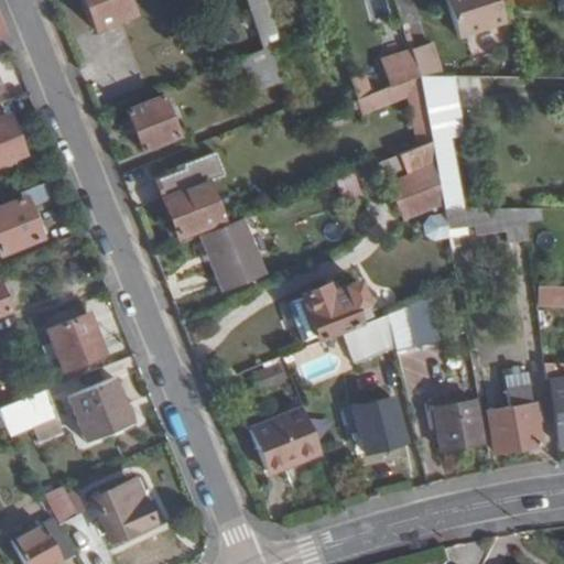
[(79,0),(93,28),(125,14),(119,0),(79,0)]
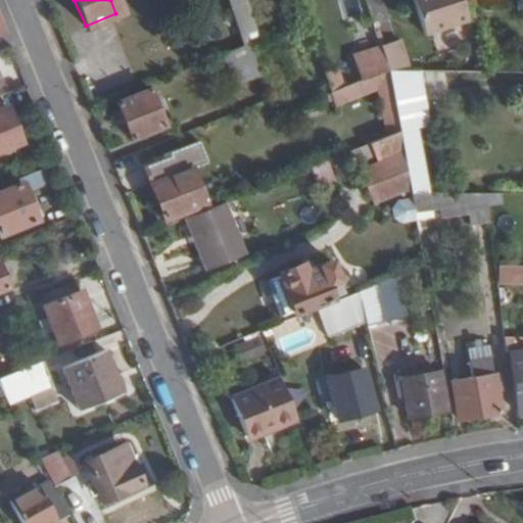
[(227,0),(242,45),(248,42),(257,39),(244,0),(227,0)]
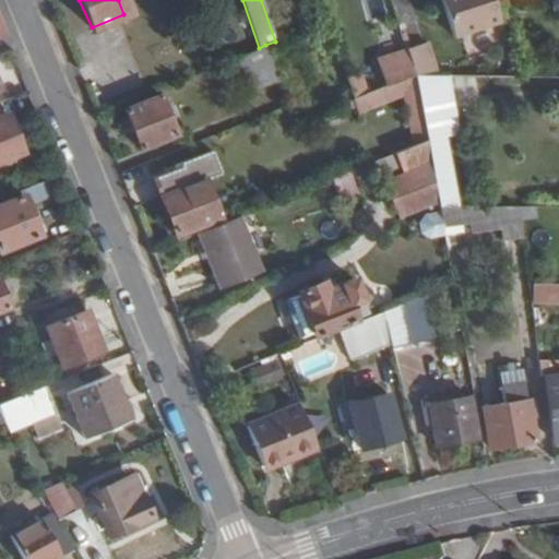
[(494,0),(442,0),(455,37),(501,23),(494,0)]
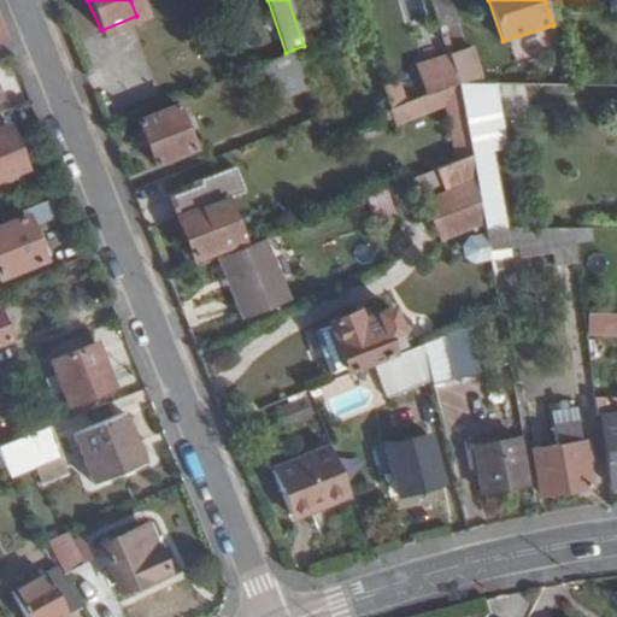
[(471,43),(448,52),(450,56),(458,83),(483,83),(471,43)]
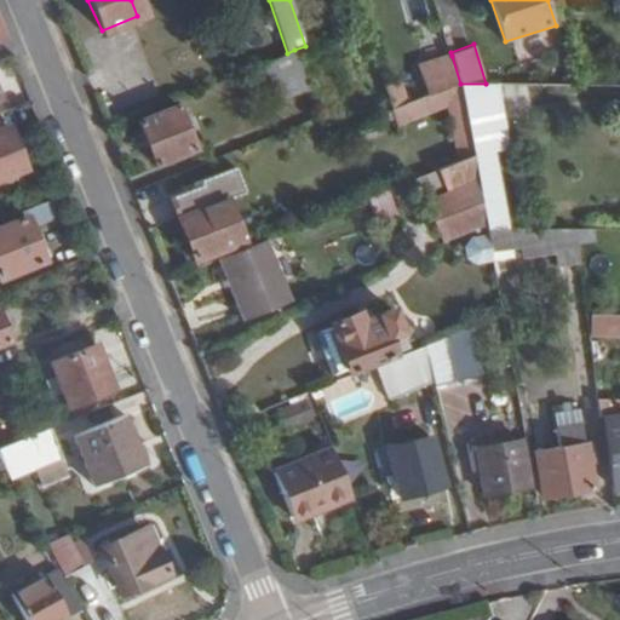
[(287,53),(265,62),(279,98),(308,89),(294,50),(287,53)]
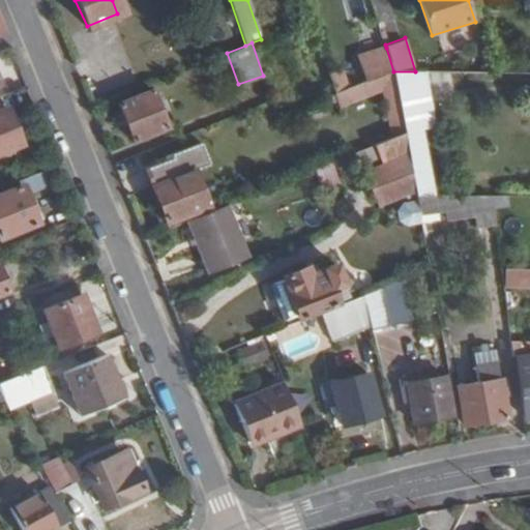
[(359,58),(366,80),(390,71),(393,71),(386,48),(359,58)]
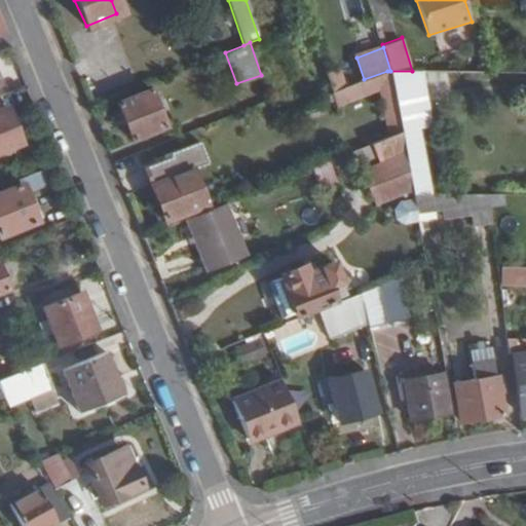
[(364,79),(348,86),(353,99),(379,90),(388,136),(402,130),(390,71),(387,71),(364,79)]
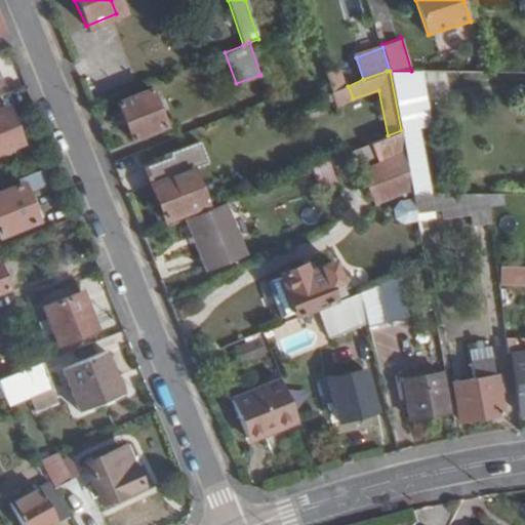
[(390,71),(401,130),(415,129),(412,108),(420,106),(414,71),(411,71),(390,71)]
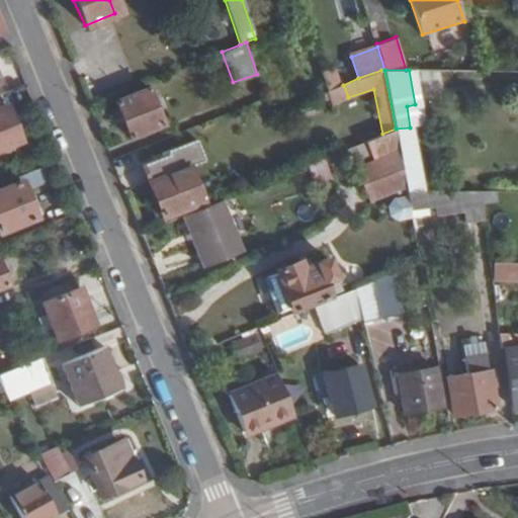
[(164,127),(148,88),(114,100),(132,140),(164,127)]
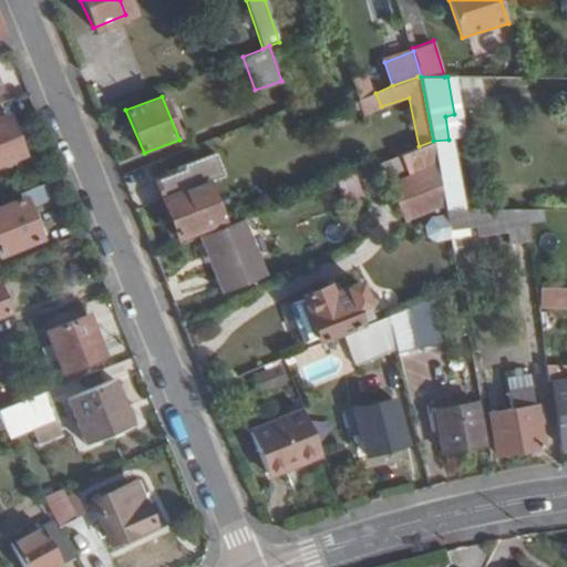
[(4,116),(0,104),(0,163),(24,154),(9,115),(4,116)]
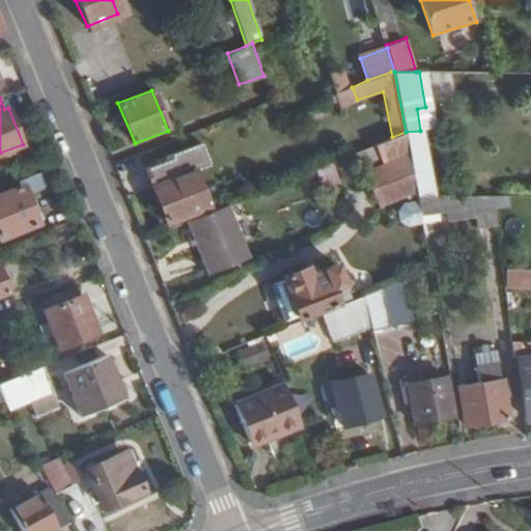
[(420,131),(406,132),(409,154),(416,190),(417,197),(432,196),(420,131)]
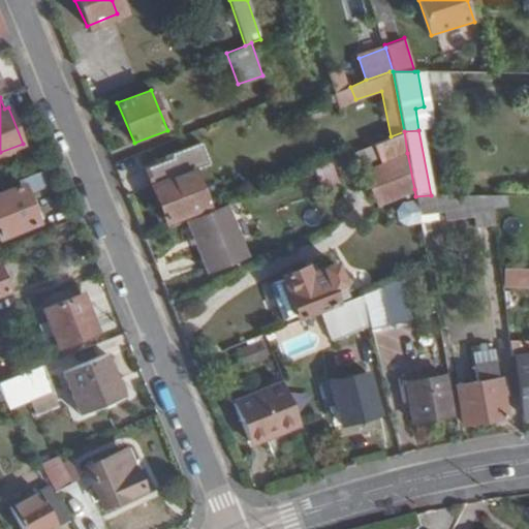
[(404,131),(391,136),(343,156),(348,168),(376,158),(379,165),(407,153),(404,131)]
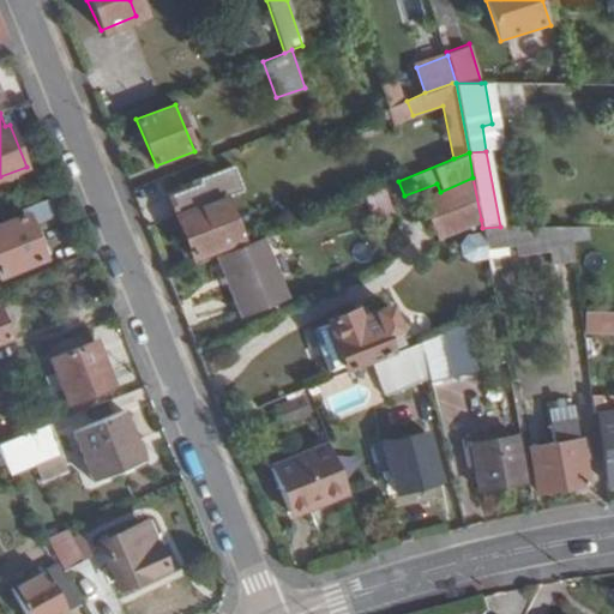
[(473,178),(440,192),(422,199),(439,238),(481,220),(473,178)]
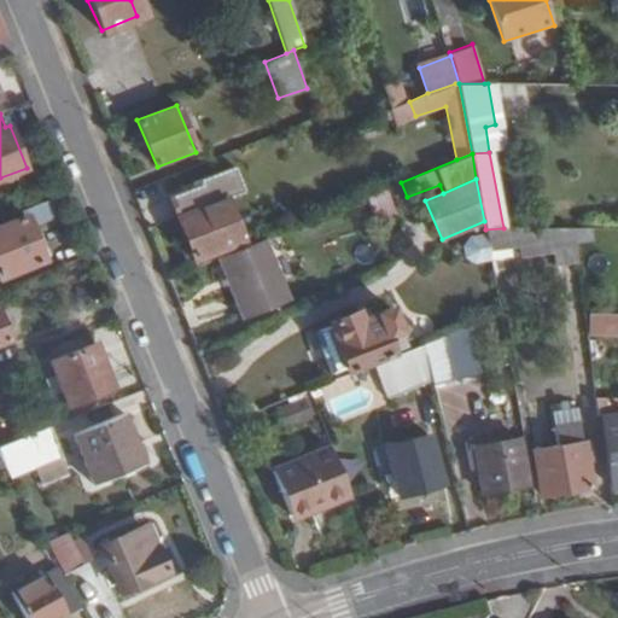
[(365,198),(375,222),(398,213),(388,188),(365,198)]
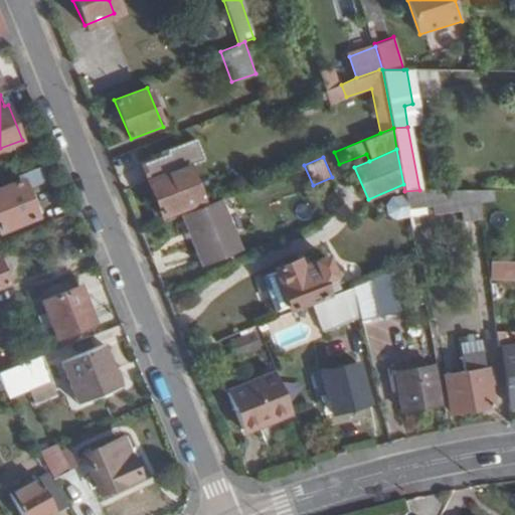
[(49,177),(43,164),(22,173),(29,186),(49,177)]
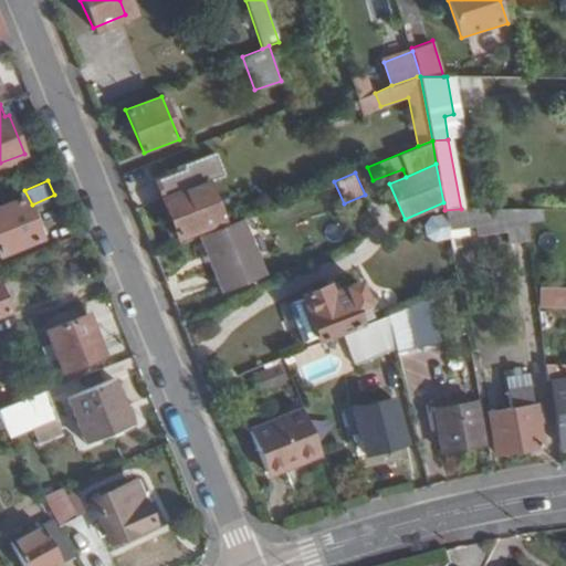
[(222,219),(207,181),(161,199),(178,239),(222,219)]
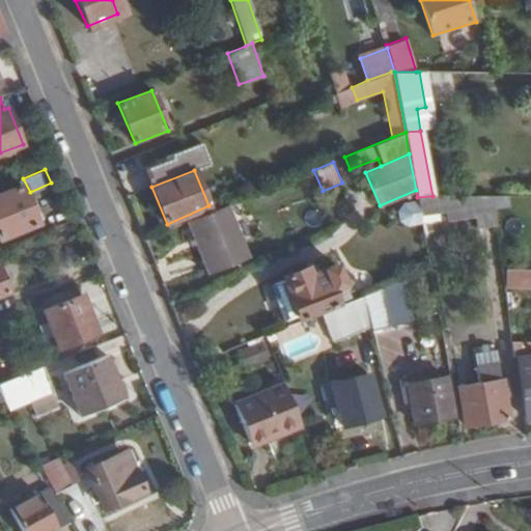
[(0,238),(36,223),(21,186),(0,194),(0,238)]
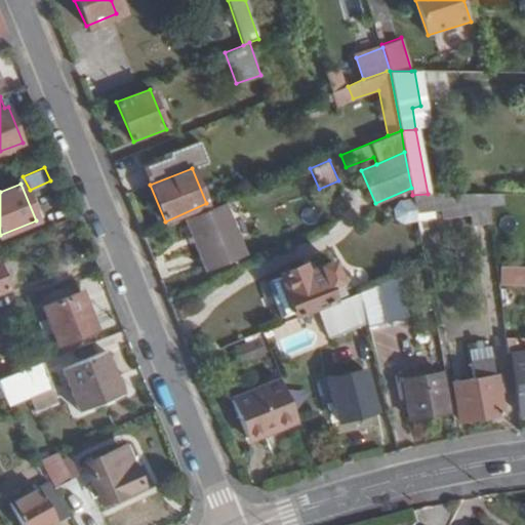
[(488,194),(446,194),(450,220),(473,217),(475,227),(492,225),(488,194)]
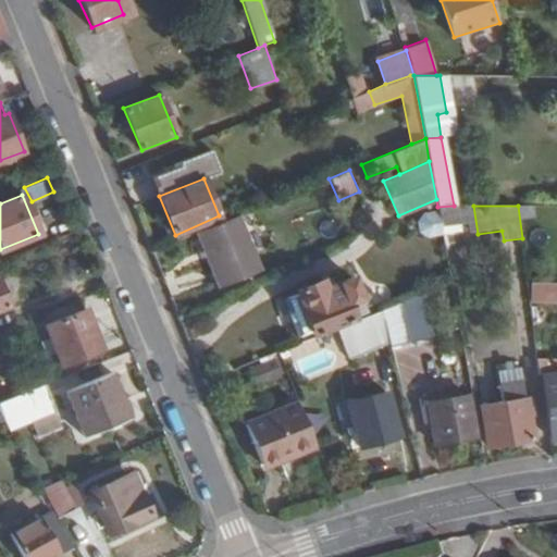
[(426,235),(442,232),(438,211),(423,213),(418,222),(419,231),(426,235)]
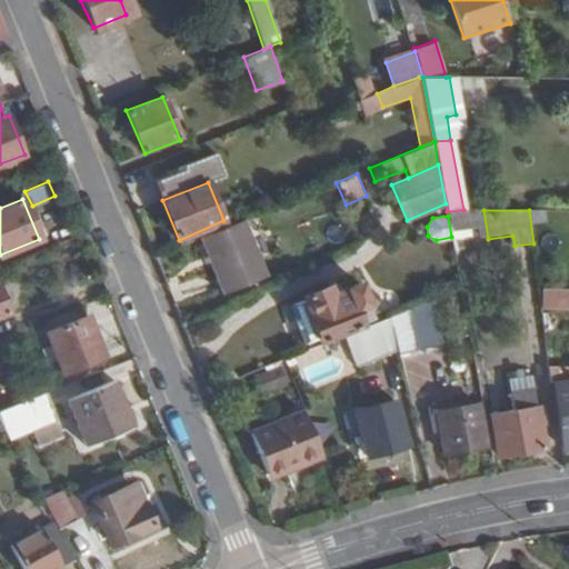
[(247,218),(202,236),(227,293),(270,275),(247,218)]
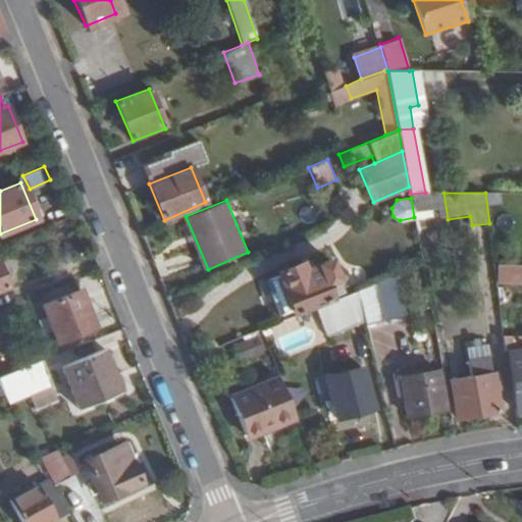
[(304,269),(302,261),(276,271),(285,291),(282,292),(292,311),(329,297),(329,295),(341,290),(329,258),(304,269)]
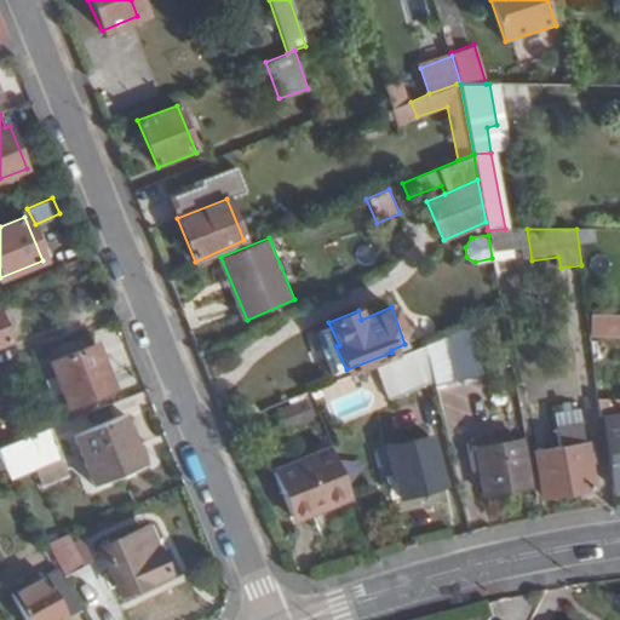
[(619,313),(592,313),(592,332),(619,332),(619,313)]
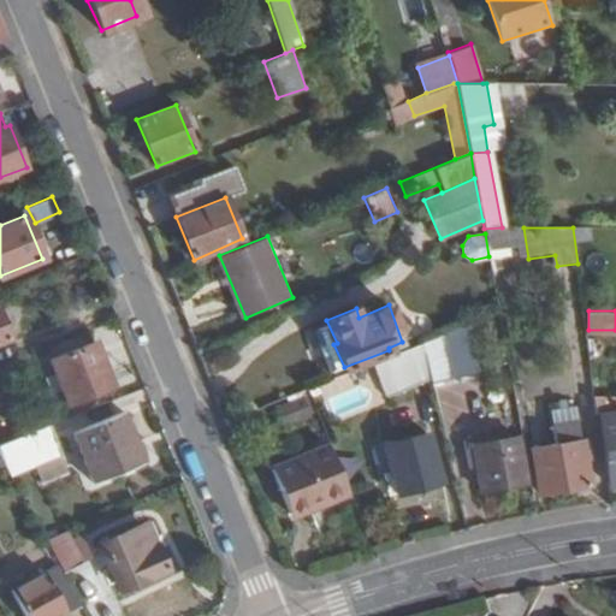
[(426,365),(431,384),(450,379),(440,335),(421,343),(426,365)]
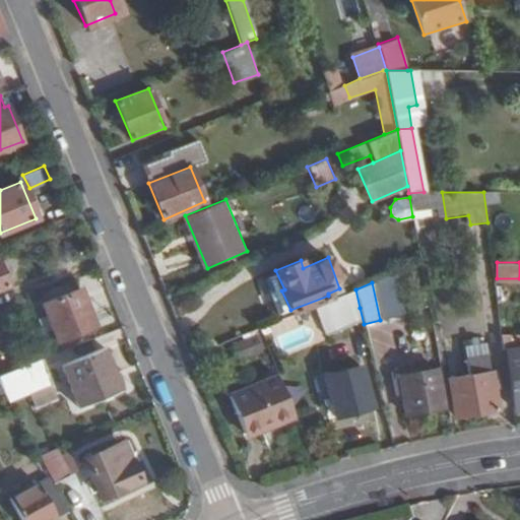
[(94,325),(80,288),(43,304),(57,340),(94,325)]
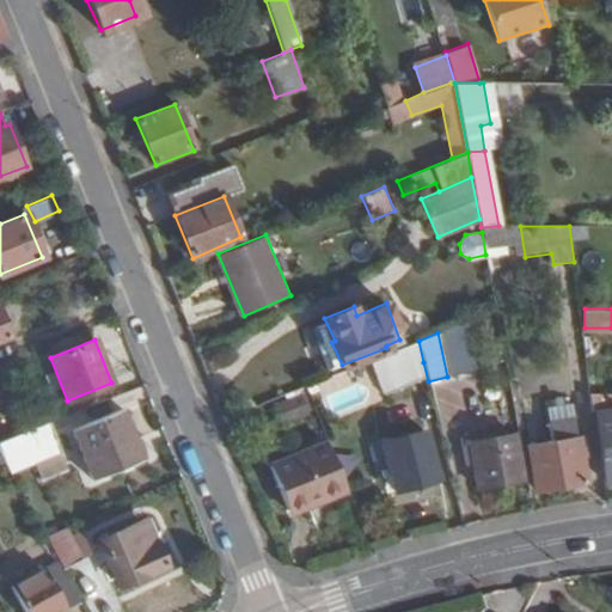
[(418,341),(389,353),(397,373),(423,362),(418,341)]
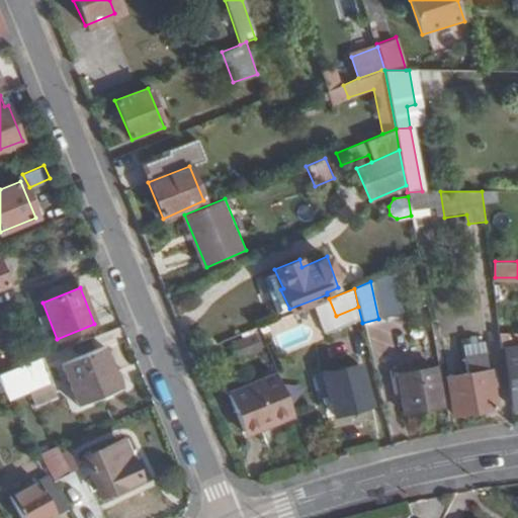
[(514,346),(513,334),(499,334),(501,347),(503,347),(514,346)]
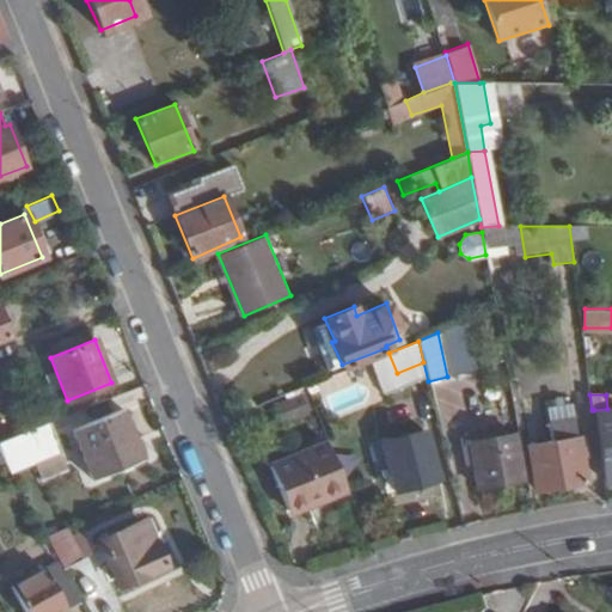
[(306,411),(299,396),(271,408),(280,422),(306,411)]
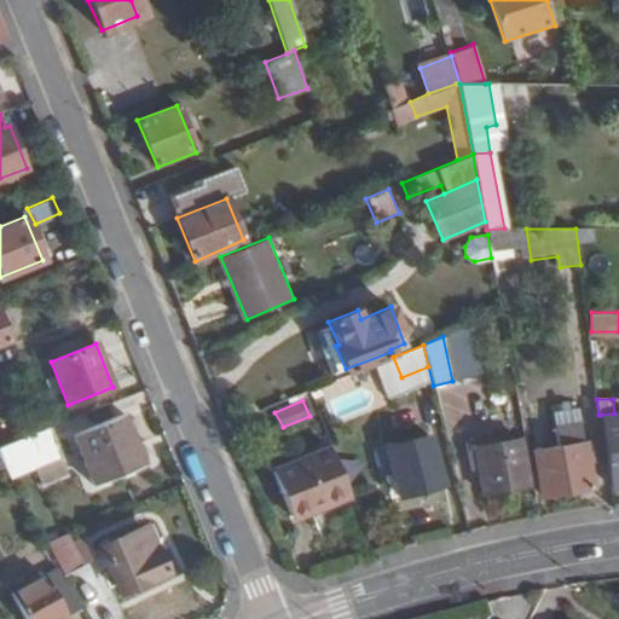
[(601,415),(611,486),(618,486),(618,490),(618,412),(614,414),(601,415)]
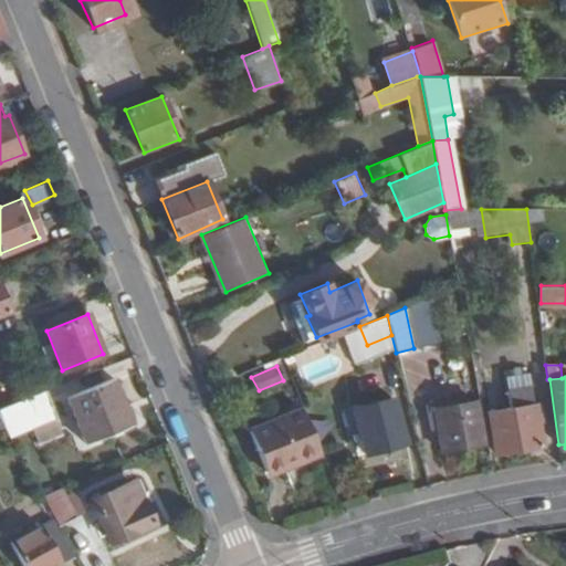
[(129,425),(113,380),(69,399),(85,442),(129,425)]
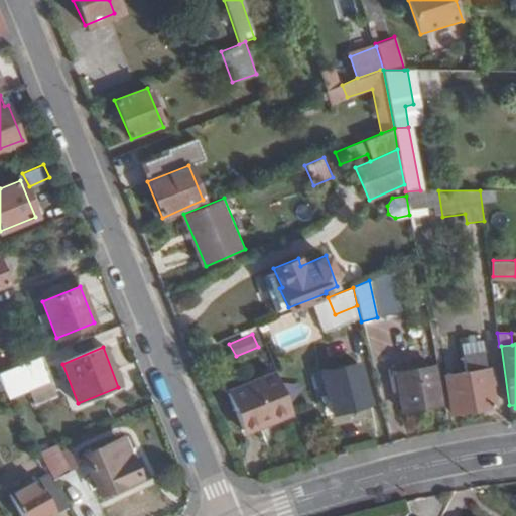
[(488,386),(485,370),(483,352),(461,356),(463,372),(443,376),(449,412),(492,405),(488,386)]
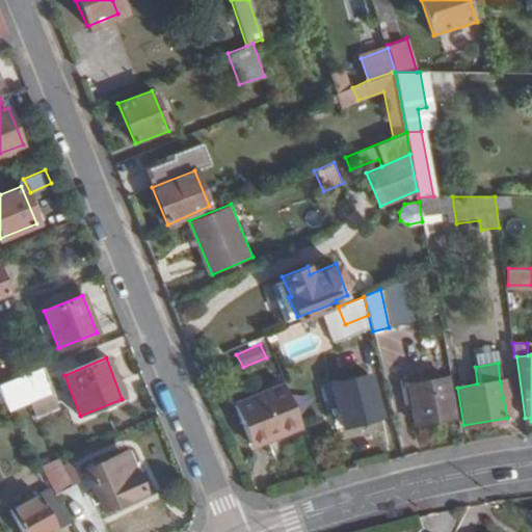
[(43,366),(0,382),(0,394),(4,401),(9,410),(54,393),(43,366)]
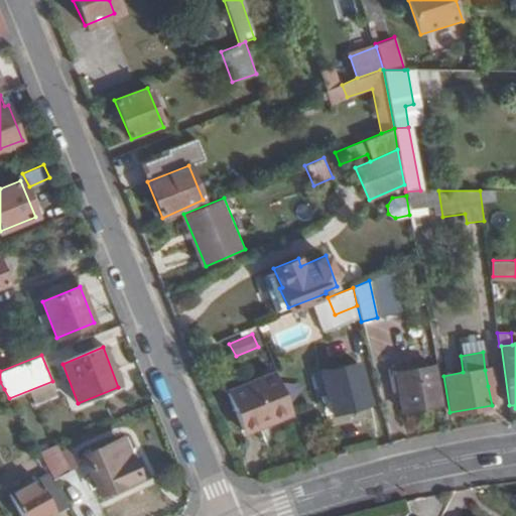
[(371,403),(360,363),(323,373),(335,413),(371,403)]
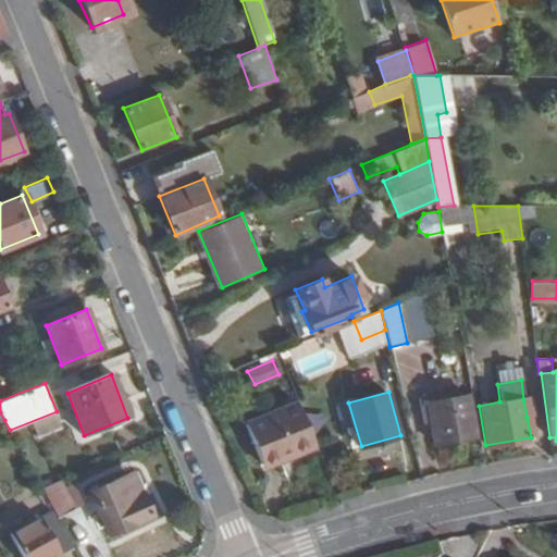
[(434,443),(473,435),(466,397),(422,405),(426,422),(430,421),(434,443)]
